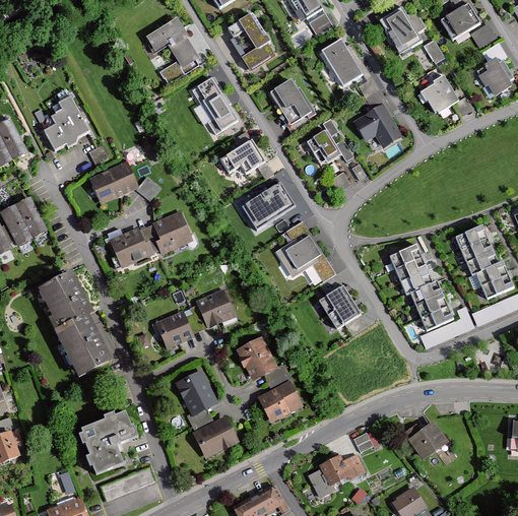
[(214,0),(219,8),(233,0),(214,0)]
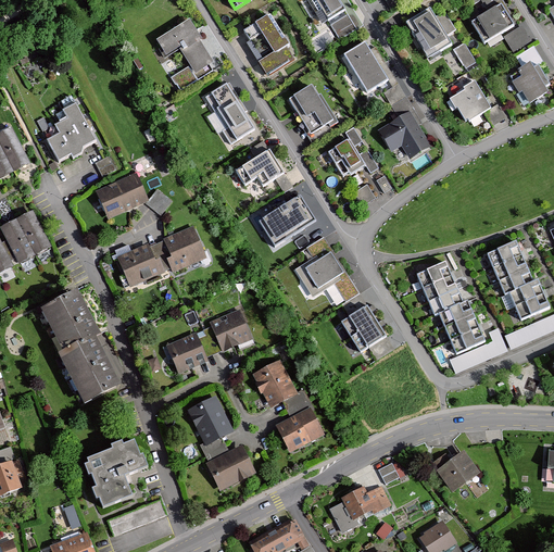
[(343,9),(338,0),(312,0),(325,21),(343,9)]
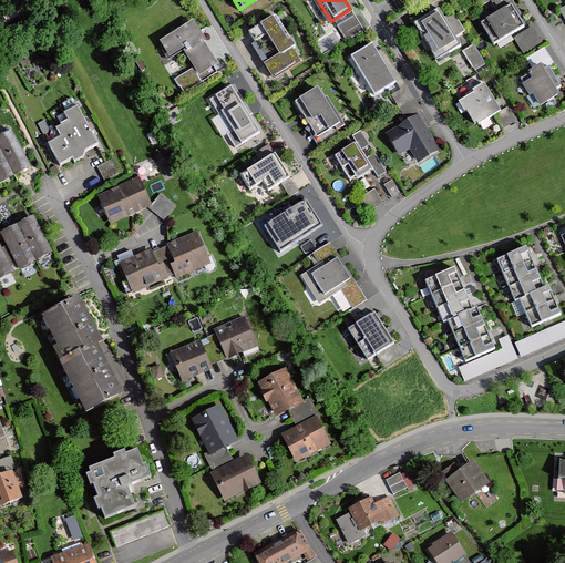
[(425,0),(431,11),(413,22),(435,60),(461,44),(455,36),(468,28),(456,9),(444,16),(440,8),(452,0),(425,0)]
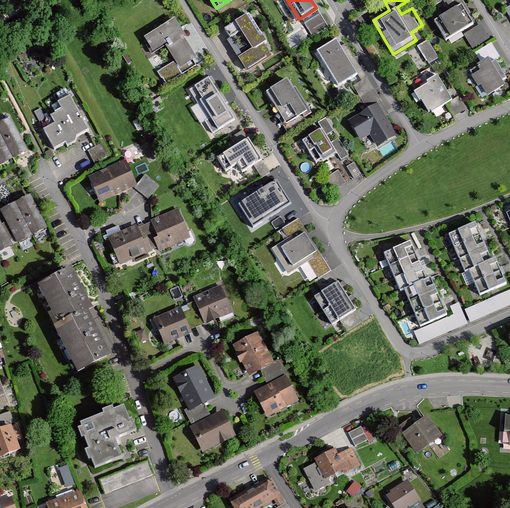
[(473,22),(461,3),(434,20),(446,39),(473,22)]
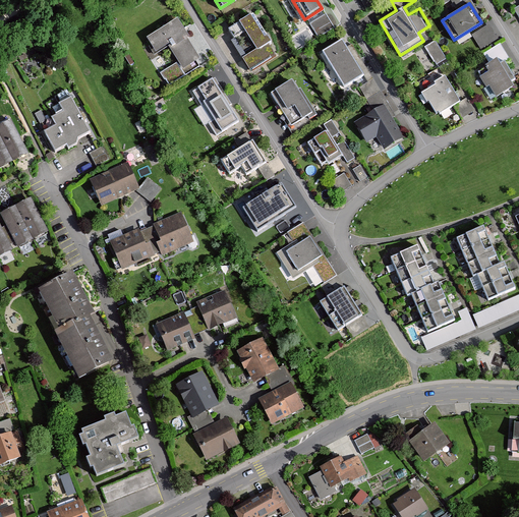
[(195,36),(182,14),(146,37),(157,54),(172,44),(190,71),(202,64),(198,59),(203,56),(191,39),(195,36)]
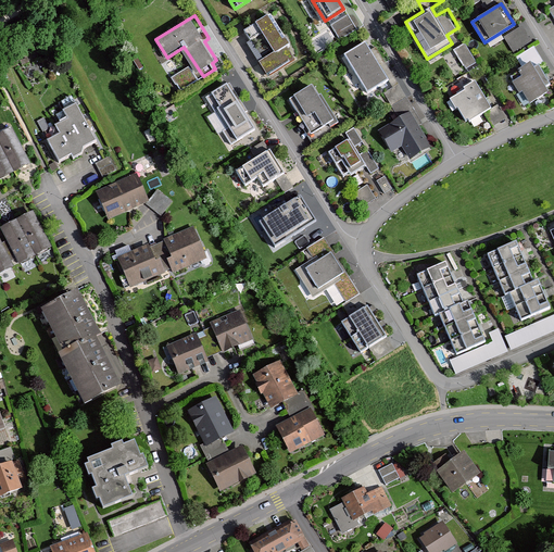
[(287,47),(291,44),(288,39),(281,39),(267,15),(252,24),(271,53),(259,61),(266,75),(293,59),(287,47)]
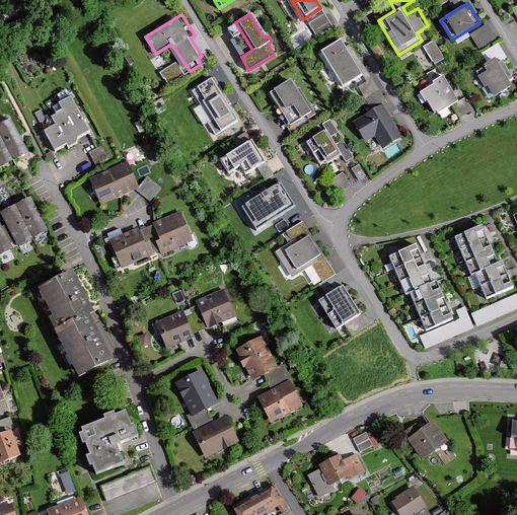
[(331,26),(325,14),(311,22),(317,33),(331,26)]
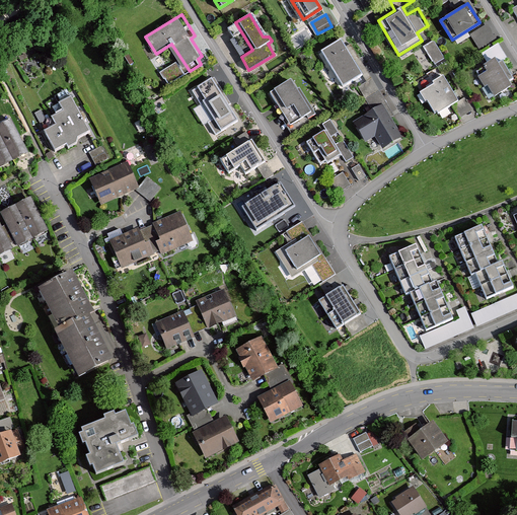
[(484,45),(501,33),(490,16),(472,27),(484,45)]
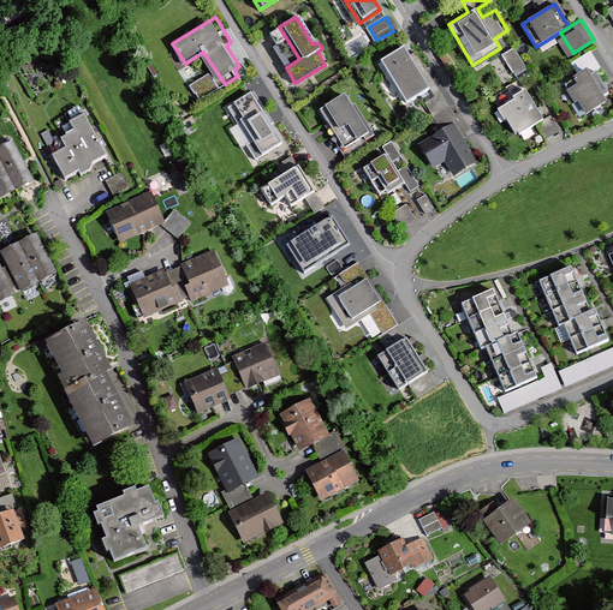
[(428,85),(403,46),(379,60),(405,101),(428,85)]
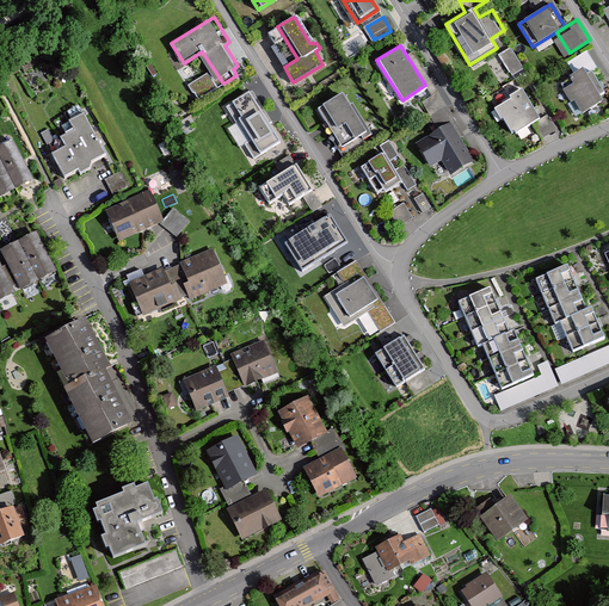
[(526,66),(512,45),(500,53),(514,74),(526,66)]
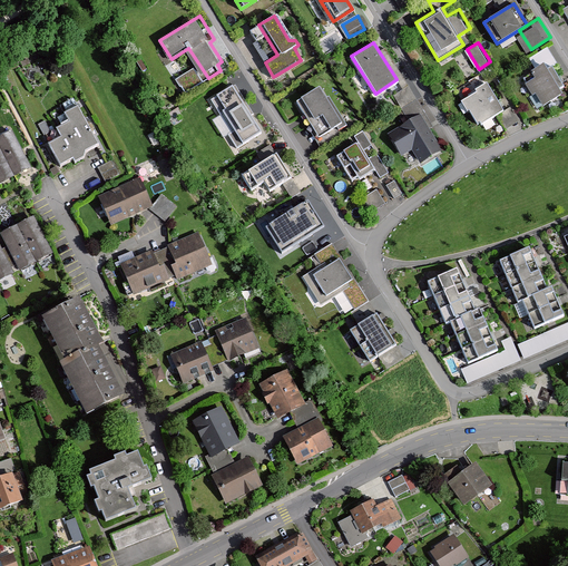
[(206,79),(196,65),(178,76),(188,90),(206,79)]
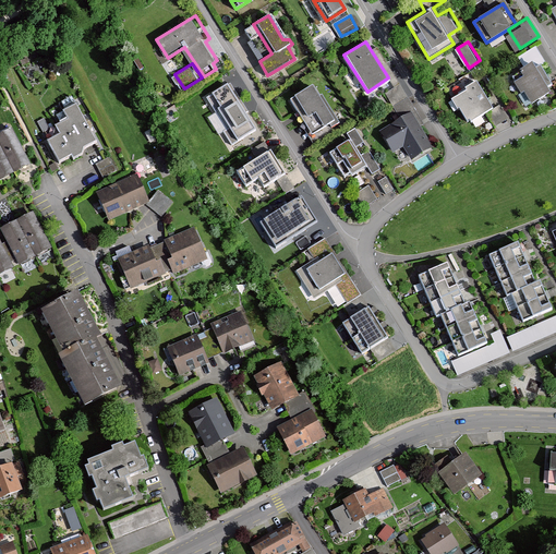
[(533,69),(530,63),(520,69),(523,75),(514,82),(521,94),(524,93),(531,103),(548,92),(545,87),(553,83),(542,64),(533,69)]
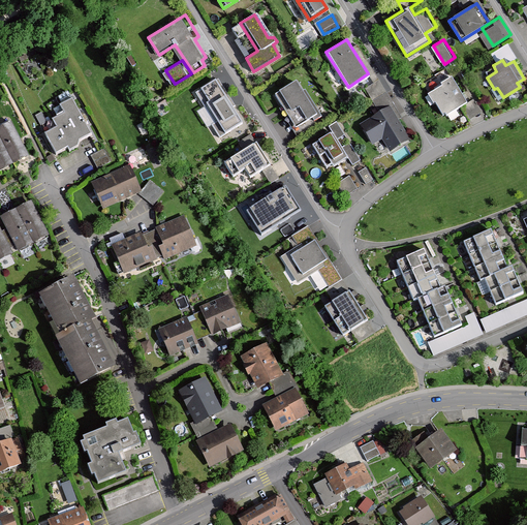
[(248,120),(220,74),(198,88),(208,103),(211,102),(220,118),(215,121),(223,135),(248,120)]
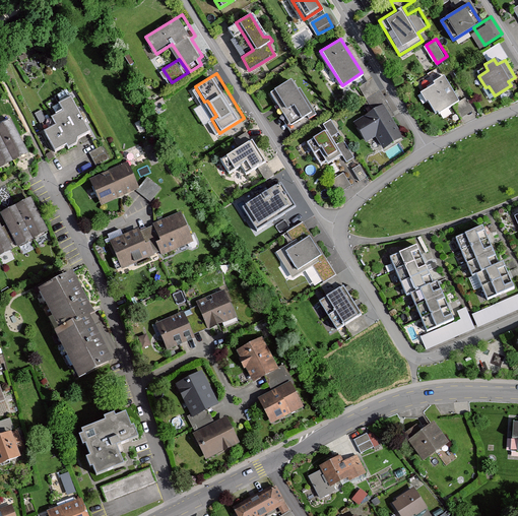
[(458,102),(443,75),(432,81),(434,83),(419,91),(427,103),(428,101),(436,115),(458,102)]
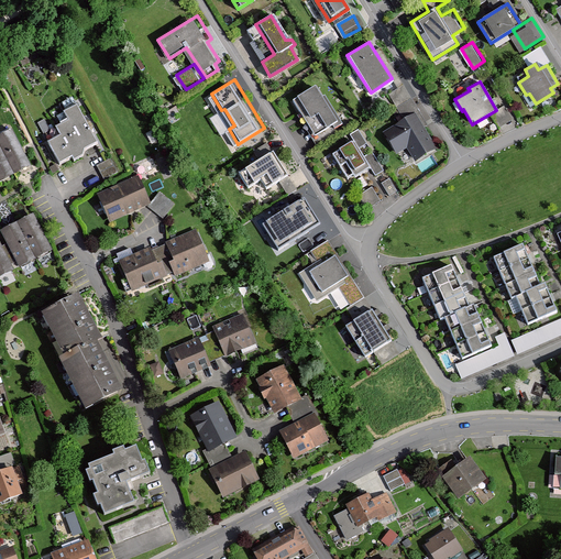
[(337,120),(314,84),(290,99),(314,135),(337,120)]
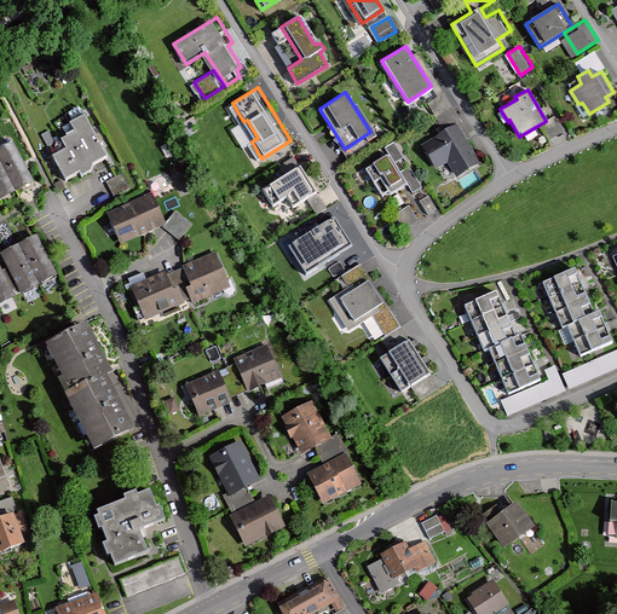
[(105,156),(84,115),(69,122),(74,132),(61,139),(65,149),(52,156),(64,179),(71,175),(79,171),(81,175),(87,172),(94,168),(92,163),(99,160),(105,156)]
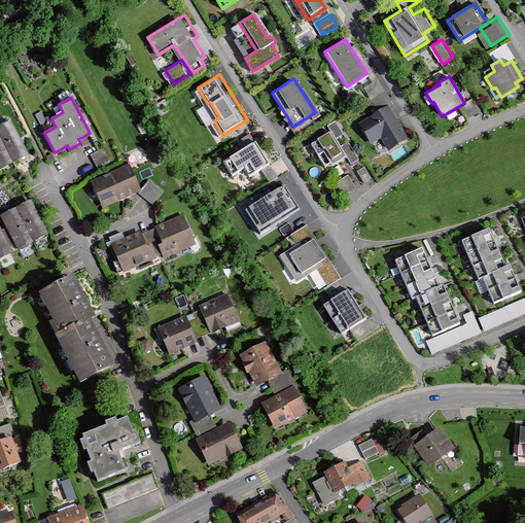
[(408,136),(388,104),(357,123),(370,144),(381,137),(388,148),(408,136)]
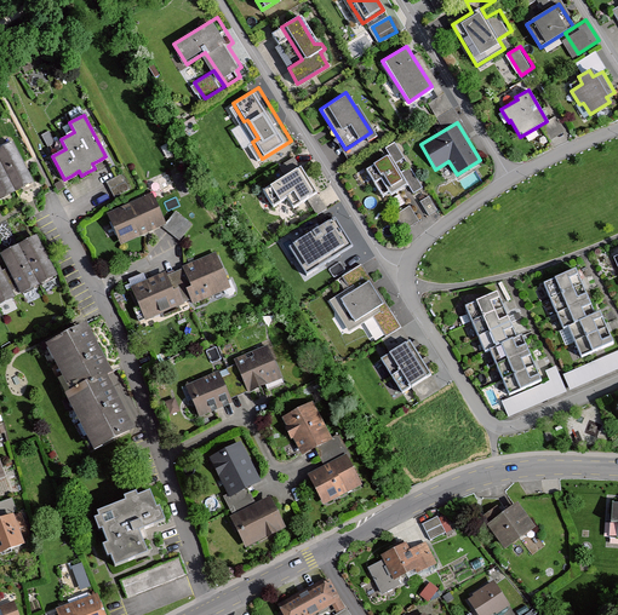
[(32,180),(11,141),(0,145),(0,196),(6,194),(23,185),(32,180)]
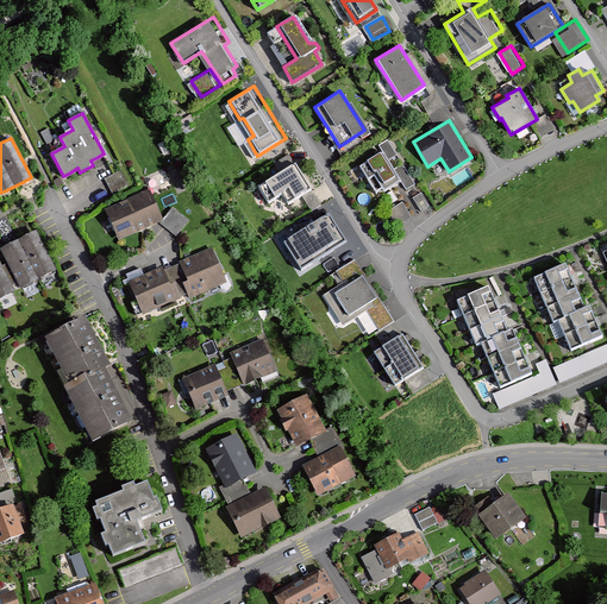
[(399,156),(388,138),(379,144),(382,151),(358,167),(377,196),(402,181),(406,187),(414,182),(404,163),(395,168),(390,161),(399,156)]
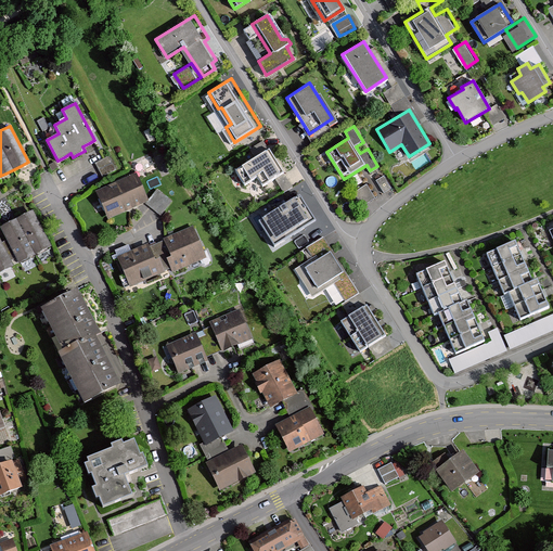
[(296,184),(267,136),(253,144),(259,155),(239,167),(248,183),(260,176),(266,184),(278,177),(285,191),(296,184)]
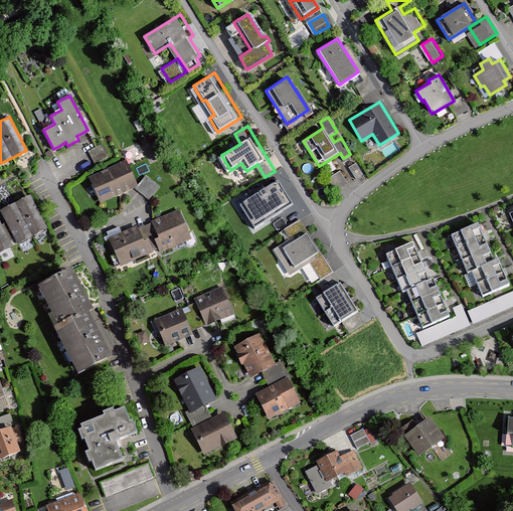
[(103,141),(91,147),(98,161),(111,154),(103,141)]
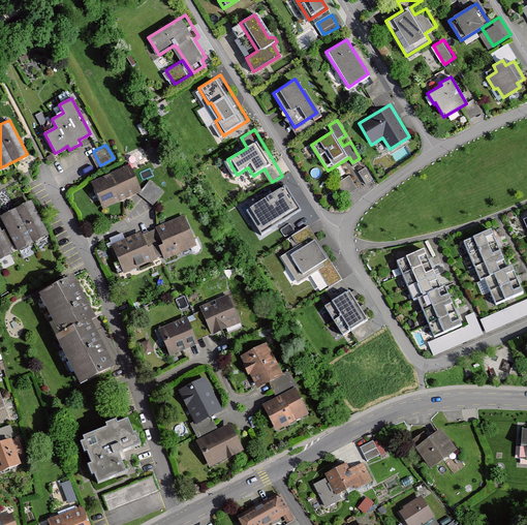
[(138,190),(128,165),(91,182),(101,206),(138,190)]
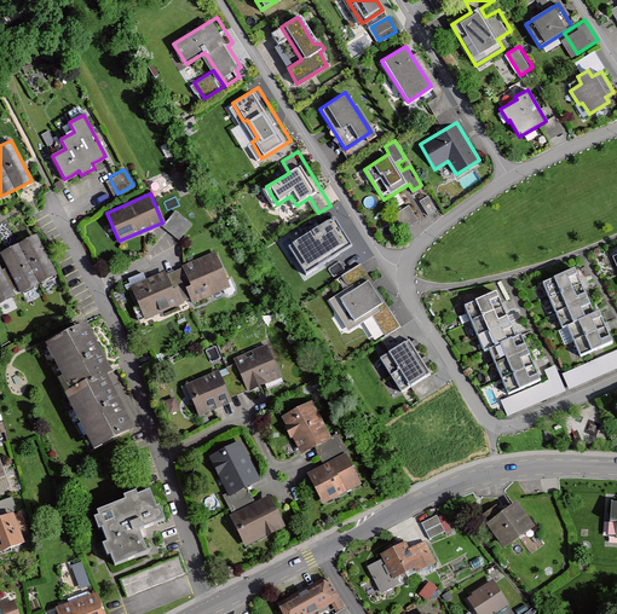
[(420,220),(410,204),(393,214),(403,230),(420,220)]
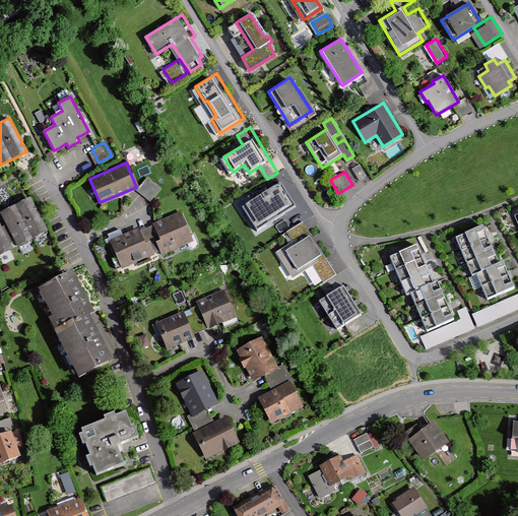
[(162,186),(148,177),(139,189),(152,198),(162,186)]
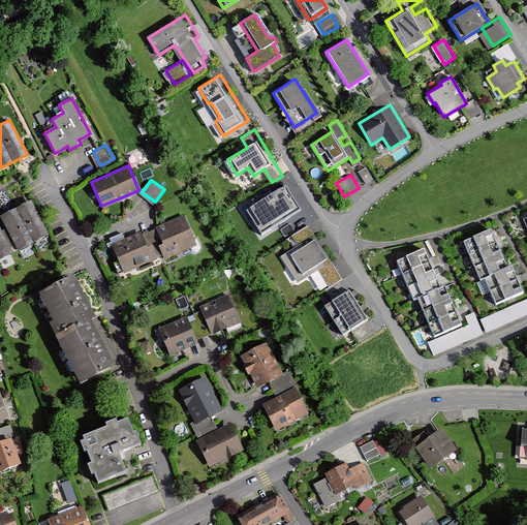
[(305,209),(288,183),(246,210),(261,236),(305,209)]
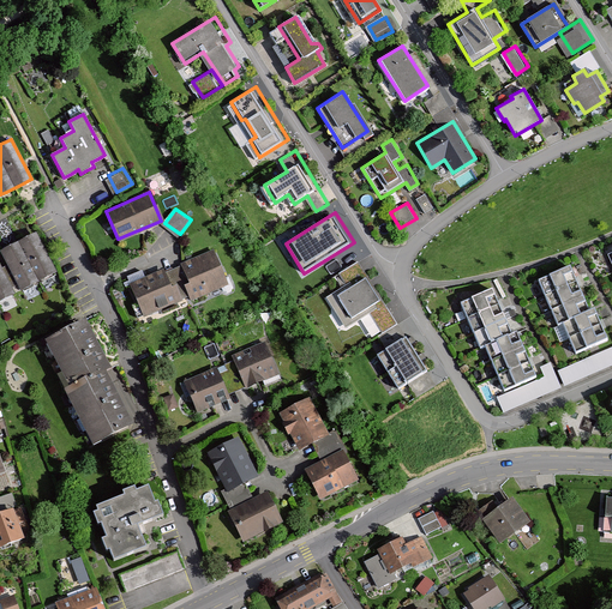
[(55,270),(35,231),(27,235),(10,245),(0,249),(21,288),(55,270)]
